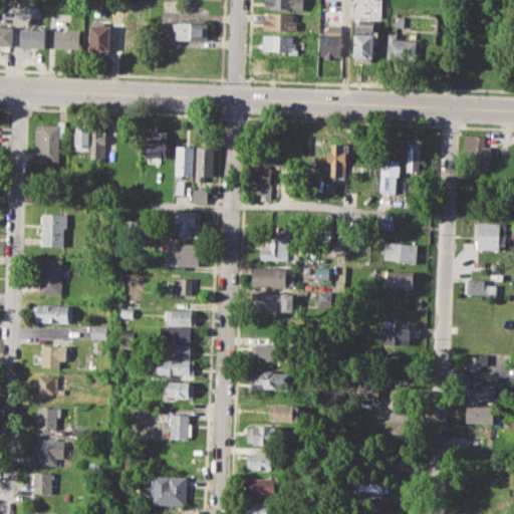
[(265,0),(304,0),(304,9),(265,8),(265,0)]
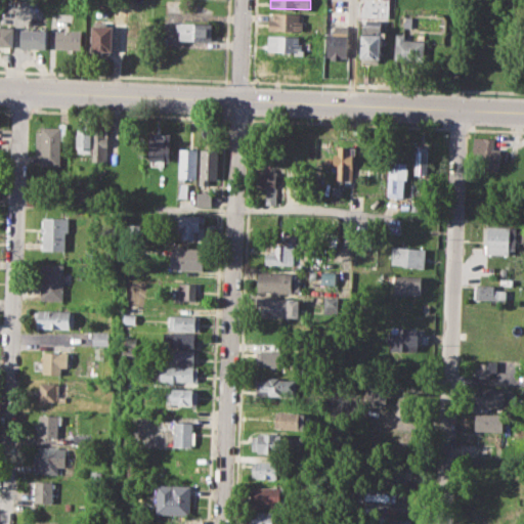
[(376,0),(392,0),(392,13),(376,13),(376,0)]
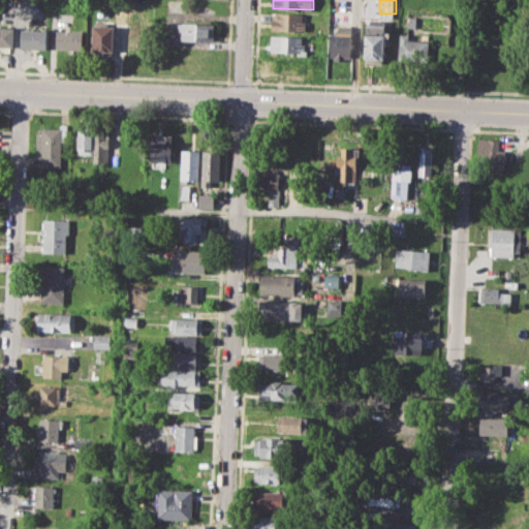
[(272,12),(309,13),(308,31),(272,30),(272,12)]
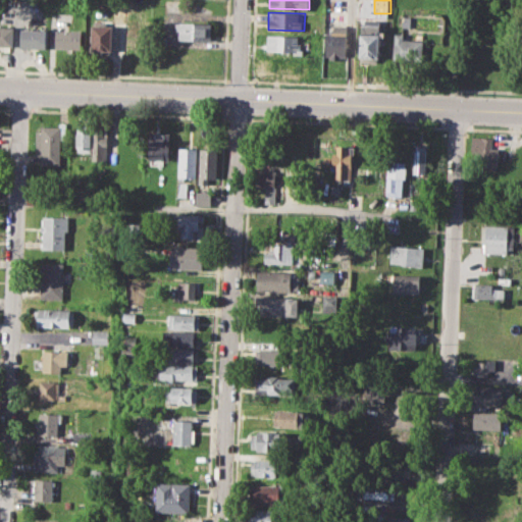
[(402,15),(410,15),(410,28),(402,28),(402,15)]
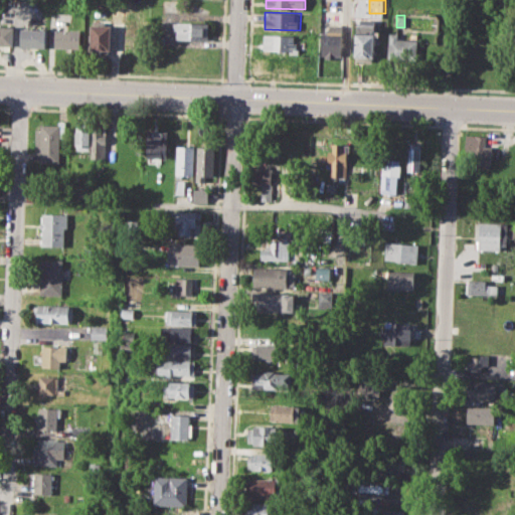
[(355,55),(355,25),(360,25),(360,19),(375,19),(374,56),(355,55)]
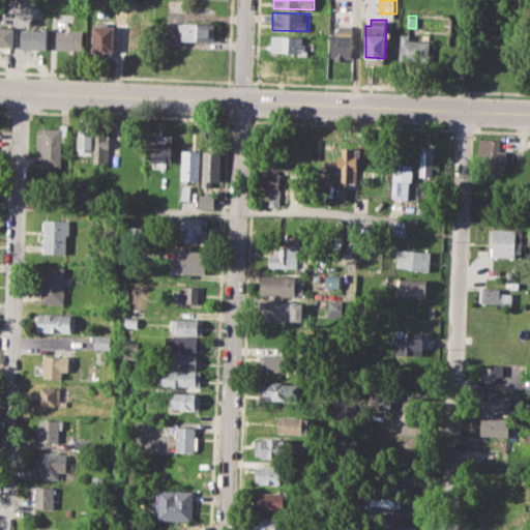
[(179,22),(215,24),(214,40),(182,39),(183,30),(179,30),(179,22)]
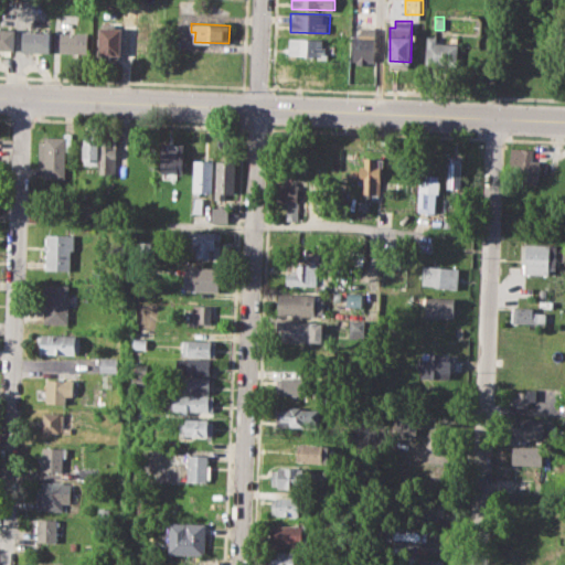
[(102,27),(121,28),(120,59),(100,57),(102,27)]
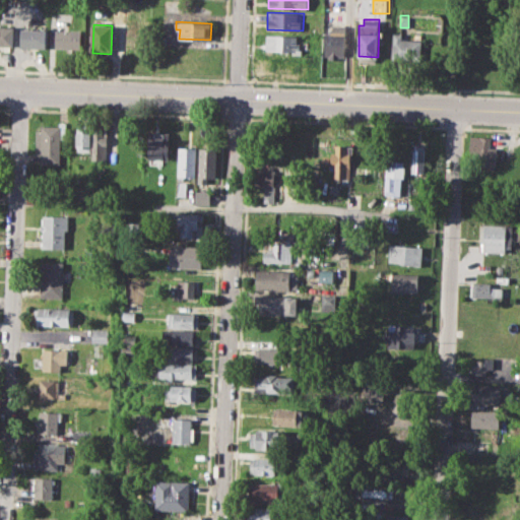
[(323,28),(331,28),(331,24),(344,24),(343,58),(322,58),(323,28)]
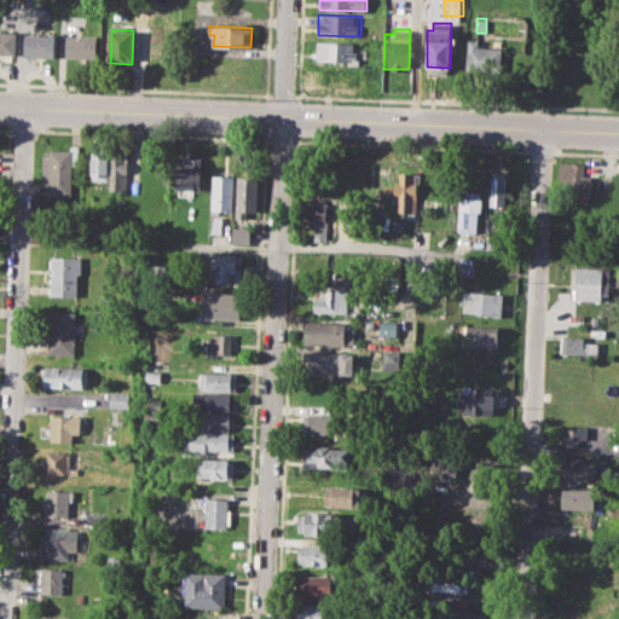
[(0,30),(16,32),(16,55),(0,53),(0,30)]
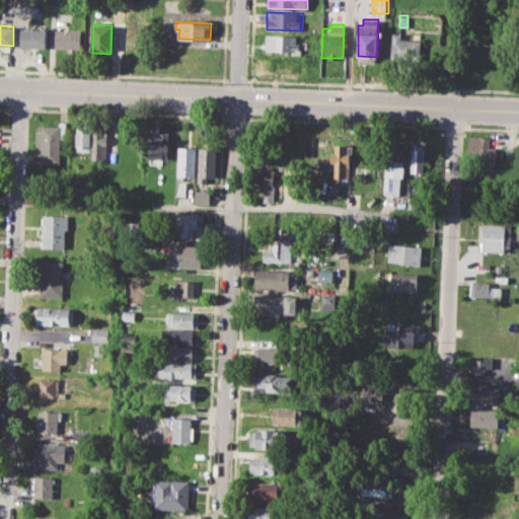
[(21,28),(47,29),(46,49),(20,48),(21,28)]
